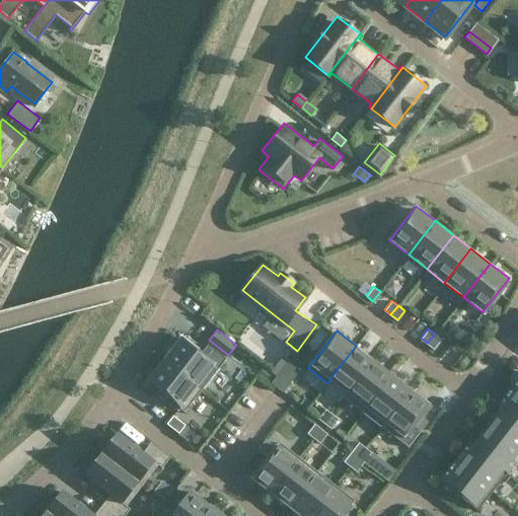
[(435,334),(427,343),(434,348),(441,339),(435,334)]
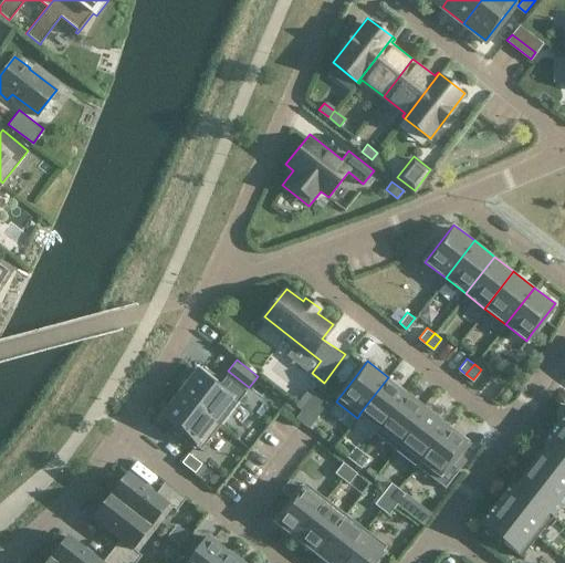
[(198,367),(178,393),(220,425),(239,399),(198,367)]
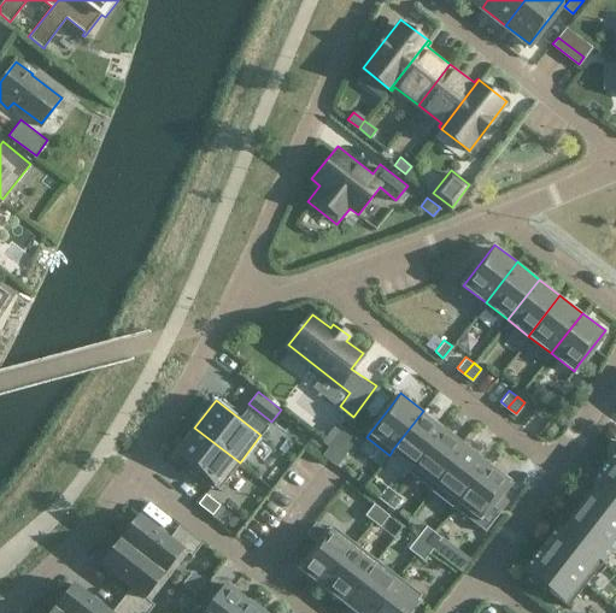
[(423,411),(392,451),(392,452),(412,467),(414,467),(445,428),(423,411)]
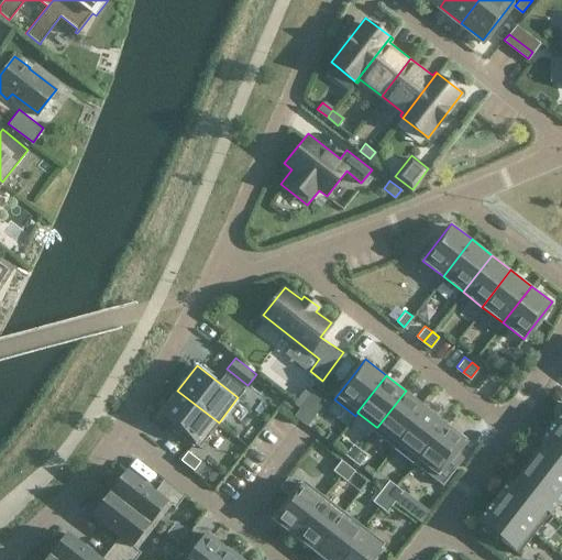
[(315,390),(295,414),(299,417),(300,418),(307,424),(327,399),(315,390)]
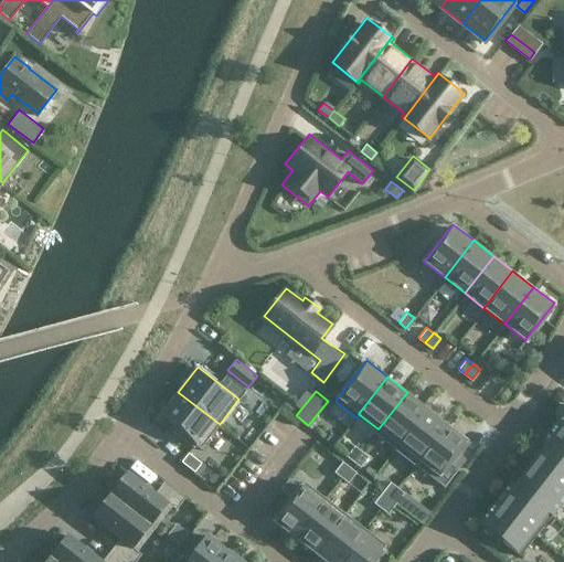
[(178,392),(160,415),(201,447),(220,424),(178,392)]
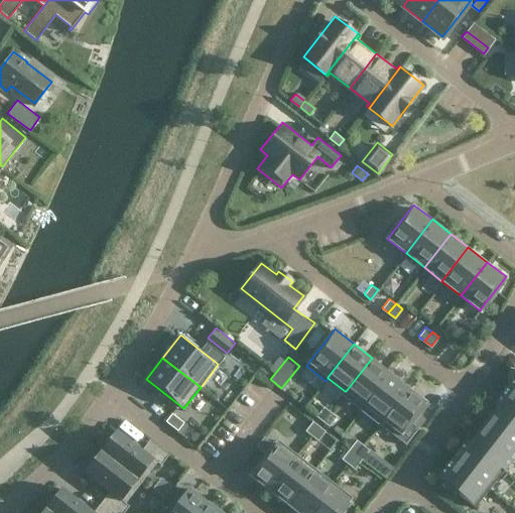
[(345,391),(342,394),(361,408),(364,405),(390,372),(372,358),(346,391),(345,391)]
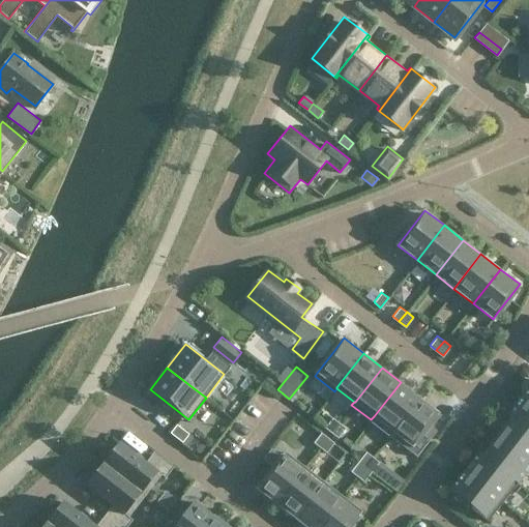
[(374,416),(371,419),(390,435),(392,432),(392,431),(419,397),(401,382),(374,416)]
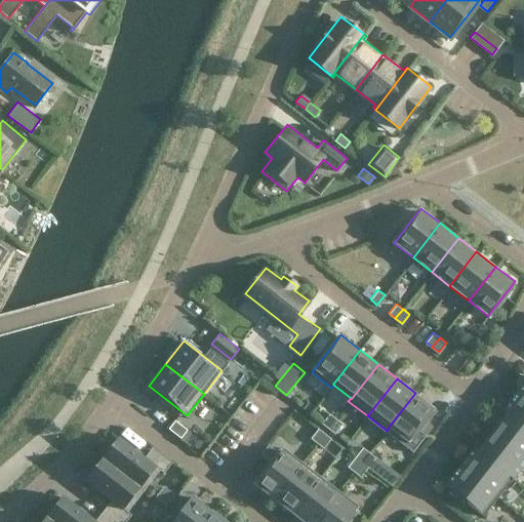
[(523,397),(516,392),(502,409),(523,426),(523,397)]
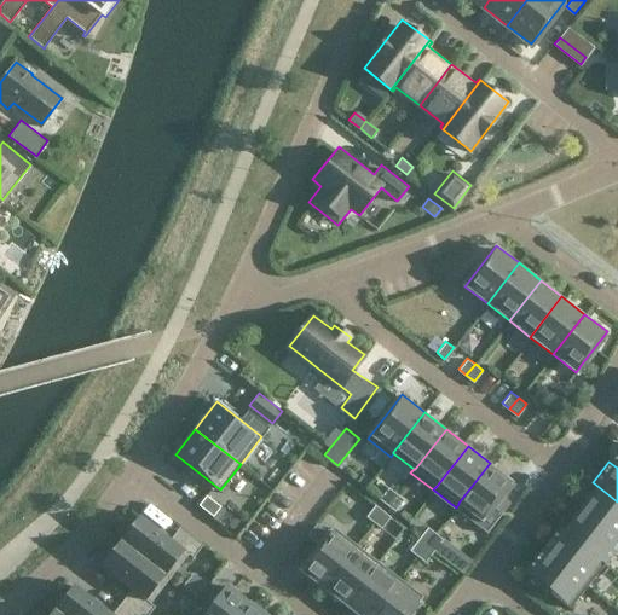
[(458,504),(456,508),(487,532),(502,512),(494,505),(512,480),(490,463),(458,503),(458,504)]
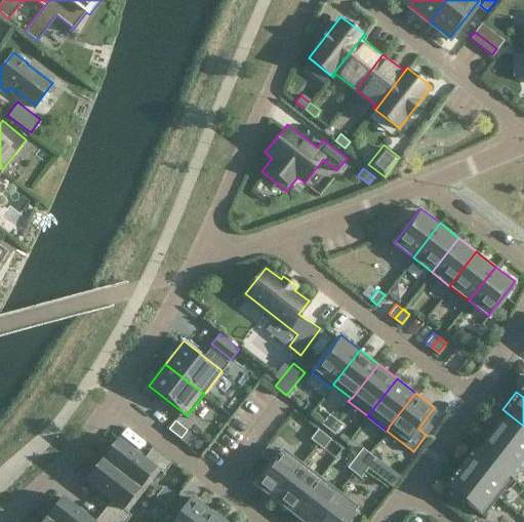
[(507,413),(493,431),(523,454),(523,426),(502,409),(501,410),(507,413)]
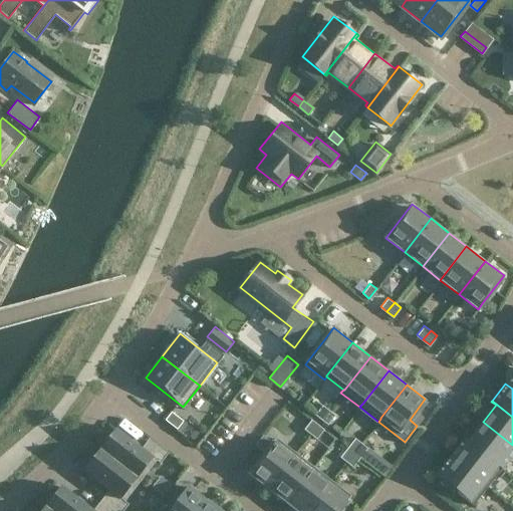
[(322,404),(315,414),(321,419),(329,409),(322,404)]
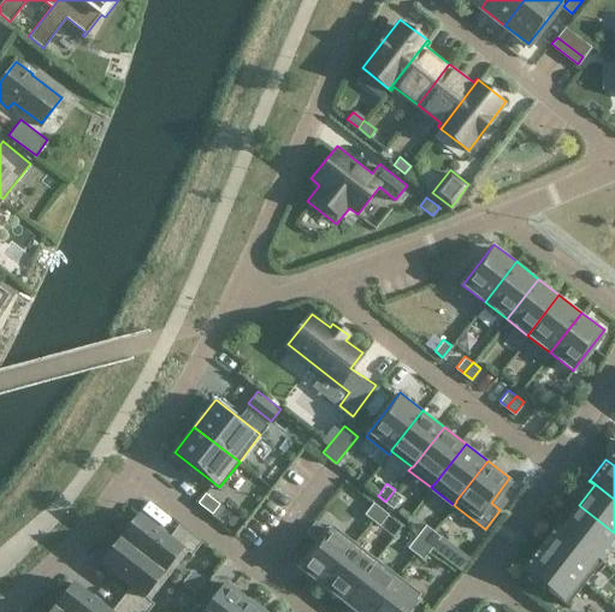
[(395,489),(385,501),(394,507),(402,495),(395,489)]
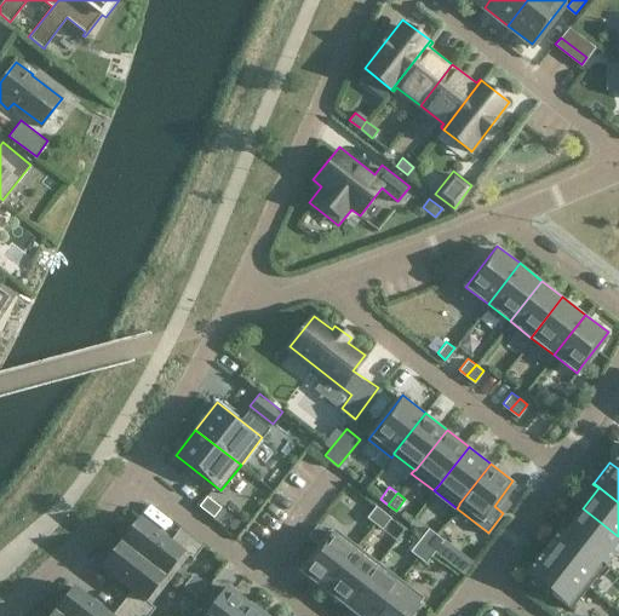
[(207,494),(200,505),(215,516),(222,506),(207,494)]
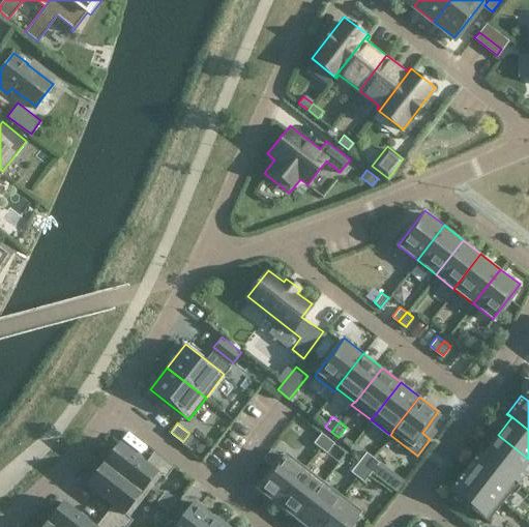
[(321,431),(314,441),(320,446),(328,436),(321,431)]
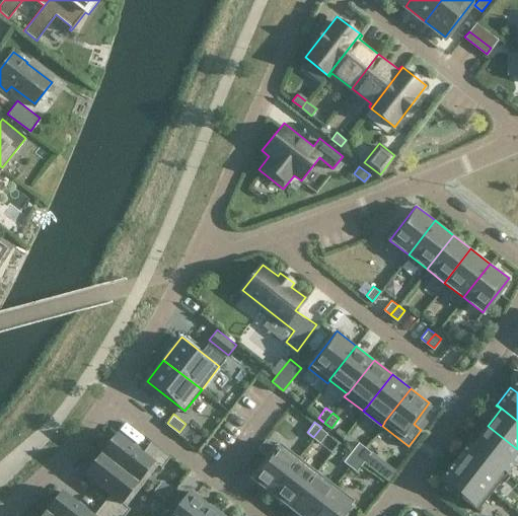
[(468,440),(468,441),(508,471),(517,458),(517,449),(488,426),(473,444),(468,440)]
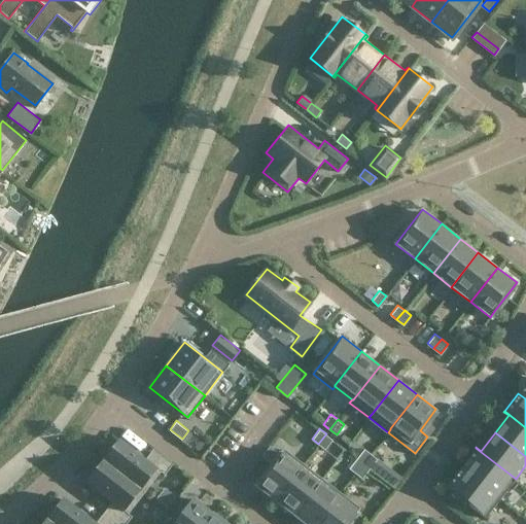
[(326,433),(318,444),(325,449),(332,439),(326,433)]
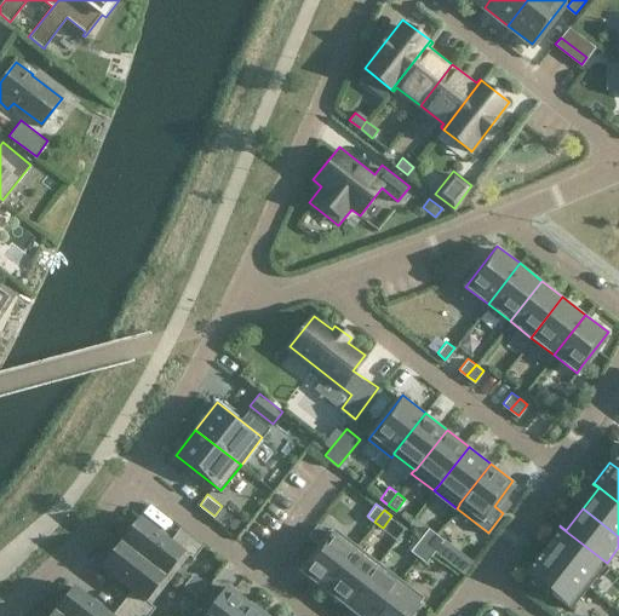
[(142,518),(124,541),(170,577),(188,552),(193,556),(194,557),(204,543),(181,525),(170,540),(142,518)]
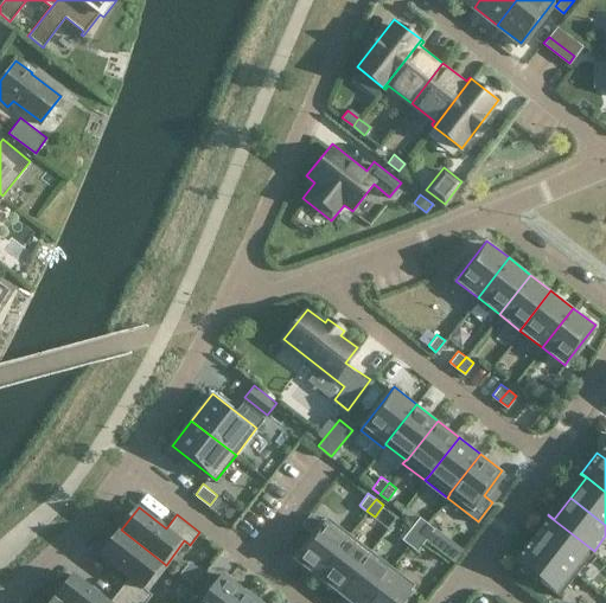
[(327,515),(294,558),(317,576),(348,537),(350,533),(327,515)]
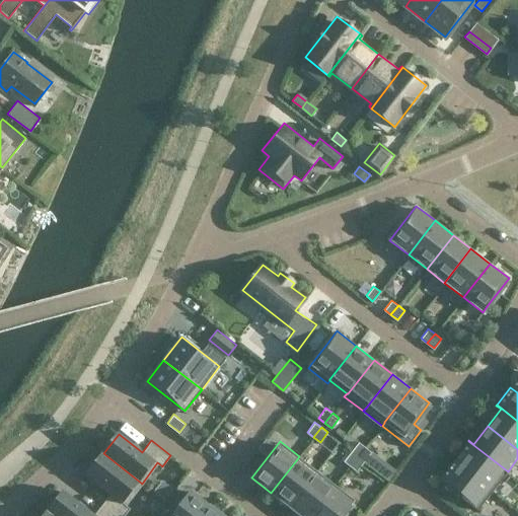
[(359,441),(351,450),(358,455),(365,446),(359,441)]
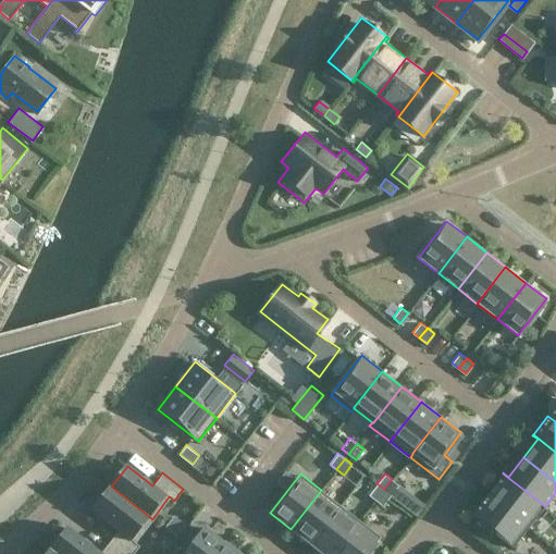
[(503,474),(486,493),(529,526),(545,506),(503,474)]
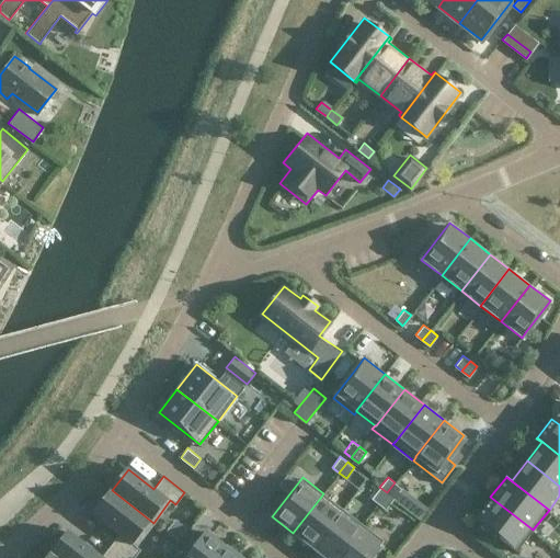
[(395,482),(387,492),(393,498),(402,488),(395,482)]
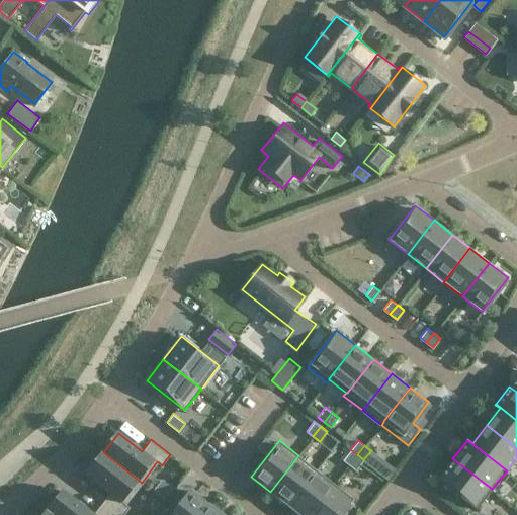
[(343,459),(349,464),(357,454),(350,449),(343,459)]
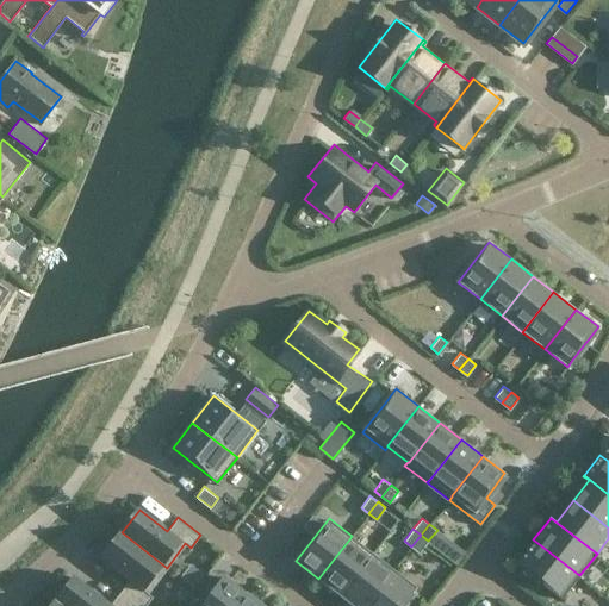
[(103,556),(130,579),(120,591),(122,592),(140,605),(144,605),(153,595),(148,592),(167,568),(122,532),(103,556)]
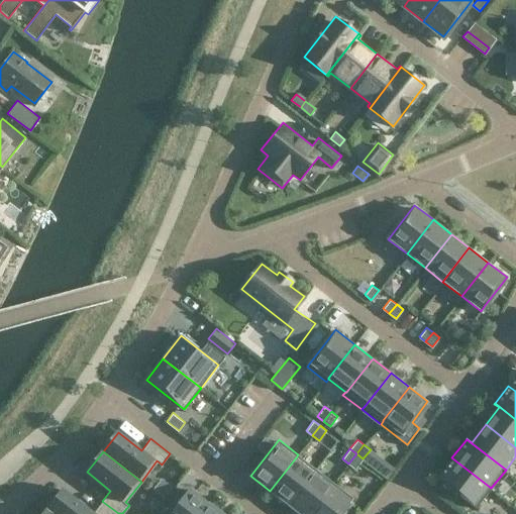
[(356,453),(348,464),(355,469),(363,458),(356,453)]
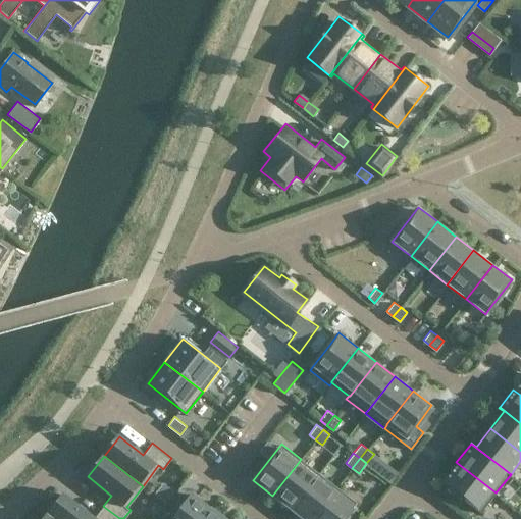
[(299,462),(272,496),(291,510),(317,476),(319,473),(301,459),(299,462)]
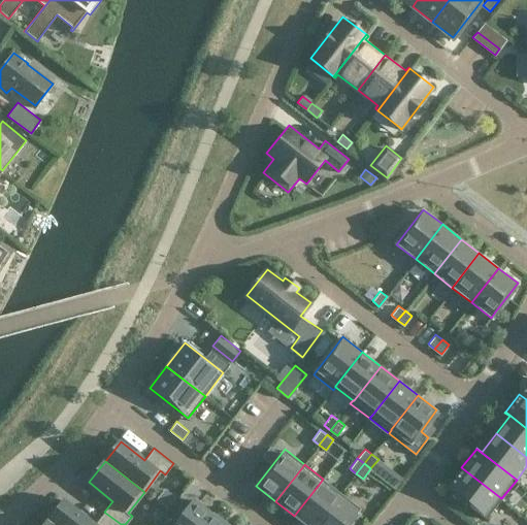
[(447,487),(482,515),(486,518),(501,498),(461,467),(447,487)]
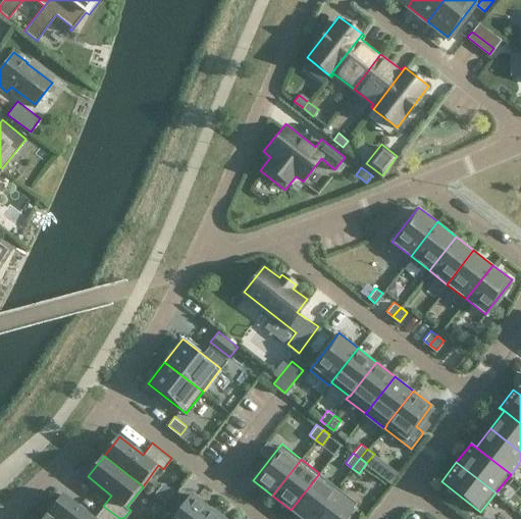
[(291,510),(302,518),(312,518),(335,490),(337,487),(319,473),(317,476),(291,510)]
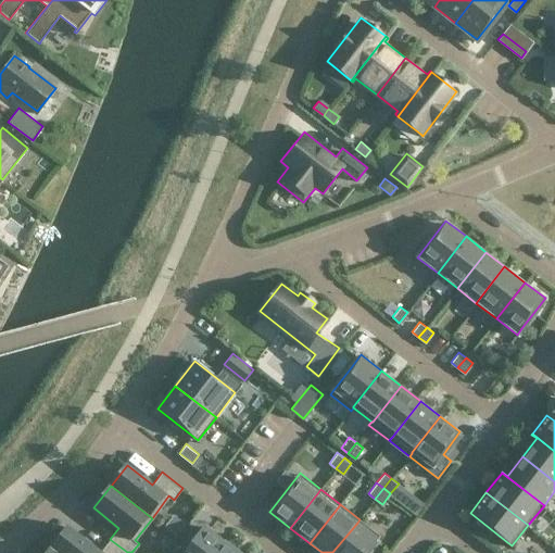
[(332,552),(365,552),(380,535),(360,519),(357,523),(332,552)]
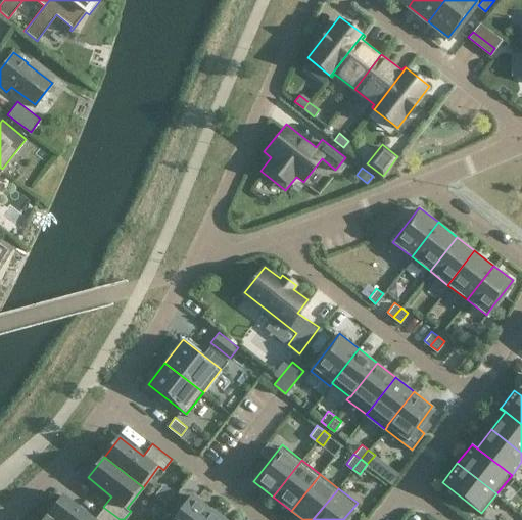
[(64,495),(48,515),(54,519),(120,519),(104,508),(103,507),(94,519),(64,495)]
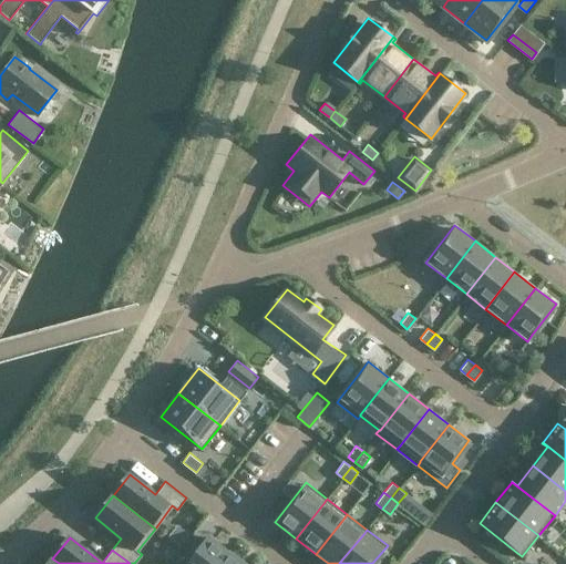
[(187,563),(218,563),(228,552),(209,537),(187,563)]
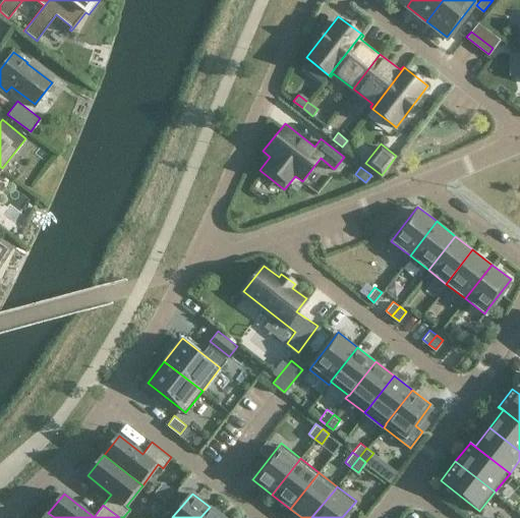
[(200,517),(223,517),(210,507),(200,517)]
